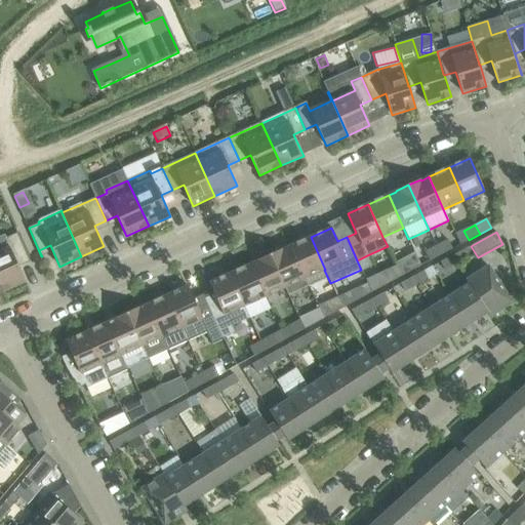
[(0,236),(0,284),(3,292),(26,282),(16,261),(27,256),(29,261),(30,261),(17,233),(6,238),(4,235),(0,236)]
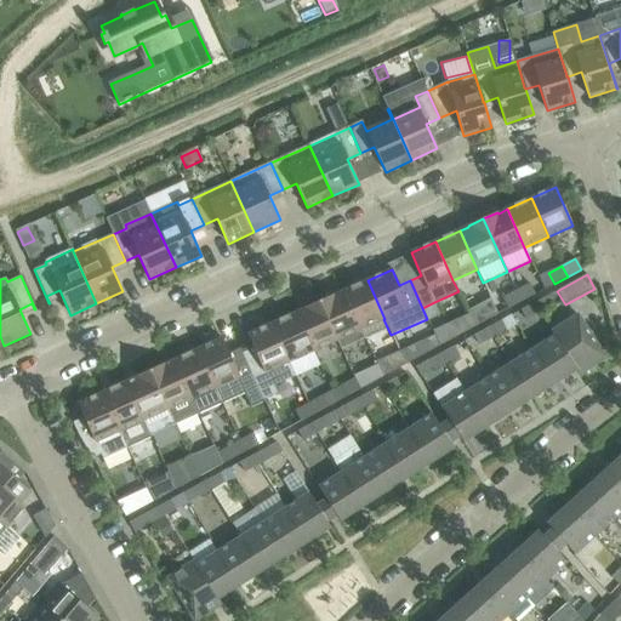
[(368,280),(343,291),(362,330),(383,319),(385,319),(368,280)]
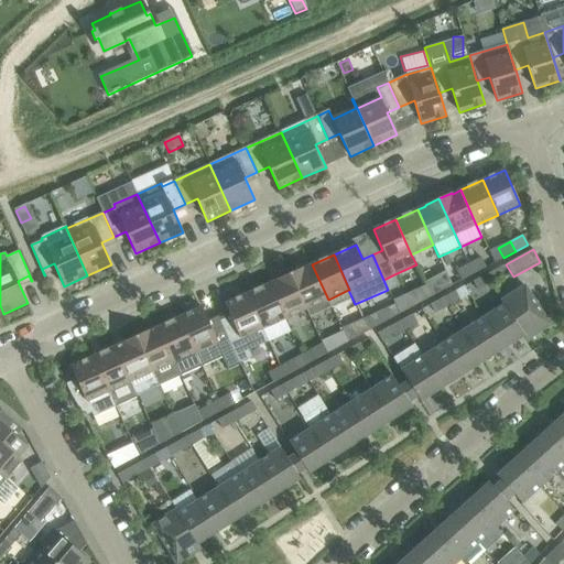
[(480,258),(468,264),(474,274),(486,268),(480,258)]
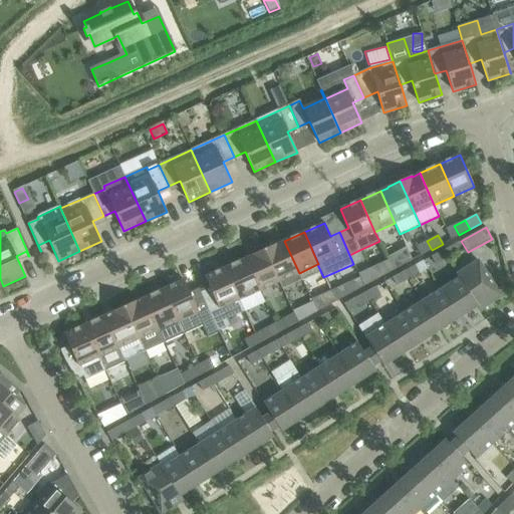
[(276,244),(264,249),(279,282),(282,289),(302,280),(299,273),(284,241),(277,244),(276,244)]
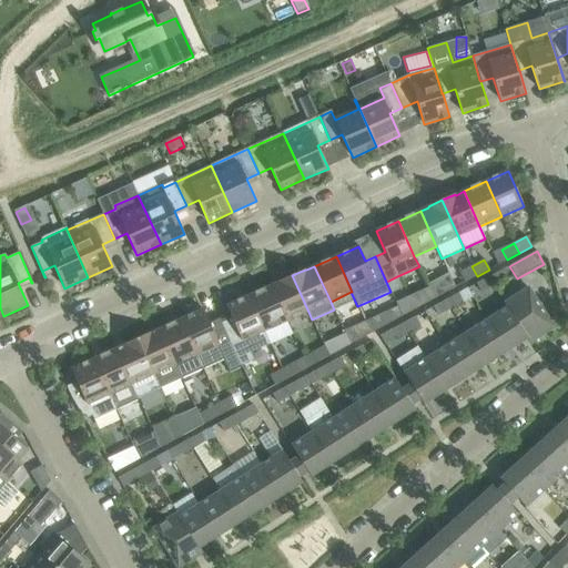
[(472,266),(460,273),(465,283),(477,276),(472,266)]
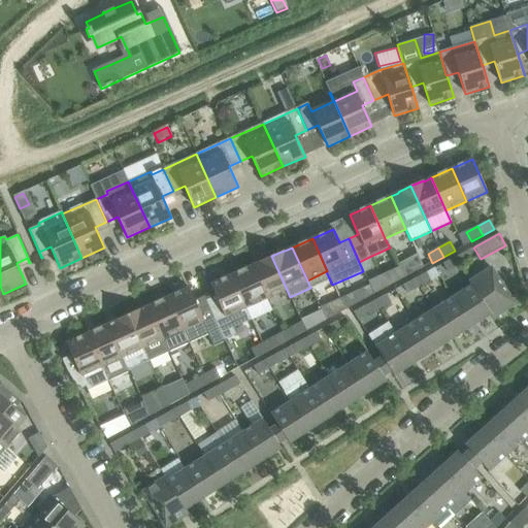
[(399,269),(404,277),(416,271),(423,267),(417,254),(397,264),(399,269)]
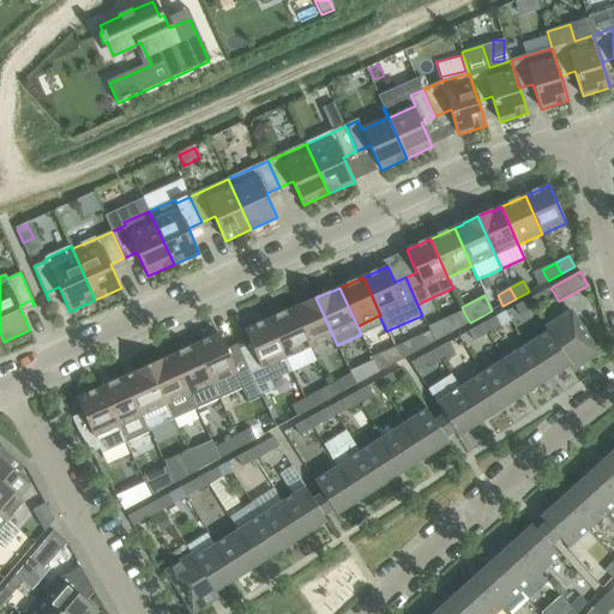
[(302,305),(293,309),(309,348),(333,337),(315,298),(301,305),(302,305)]
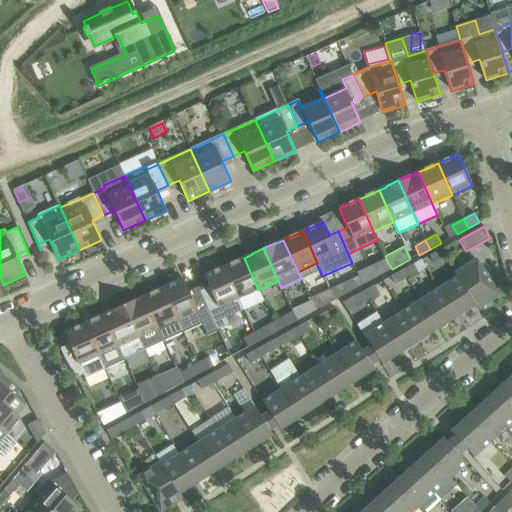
[(429,256),(434,263),(445,257),(441,250),(429,256)]
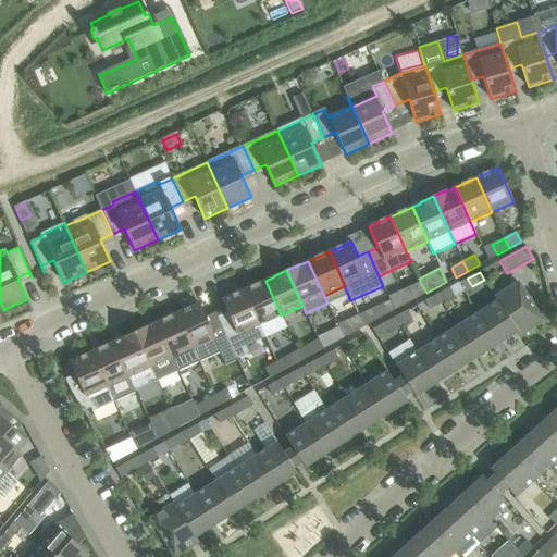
[(265,281),(244,291),(260,325),(281,316),(265,281)]
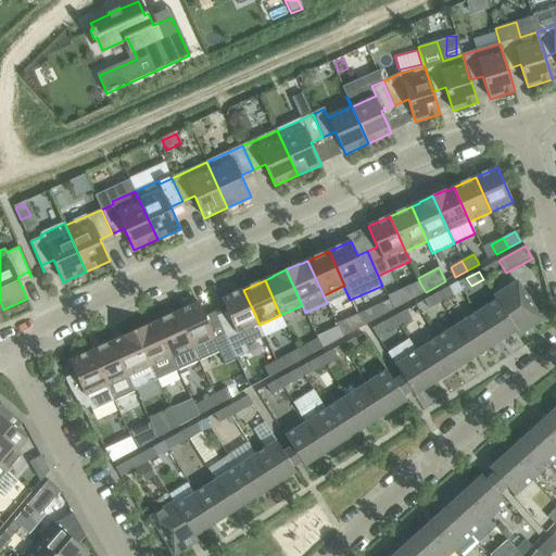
[(517,282),(496,295),(521,333),(542,320),(517,282)]
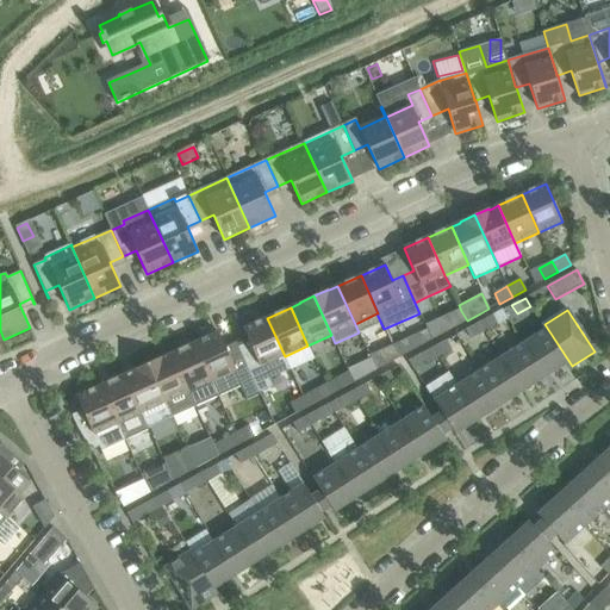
[(461,311),(448,318),(454,328),(467,321),(461,311)]
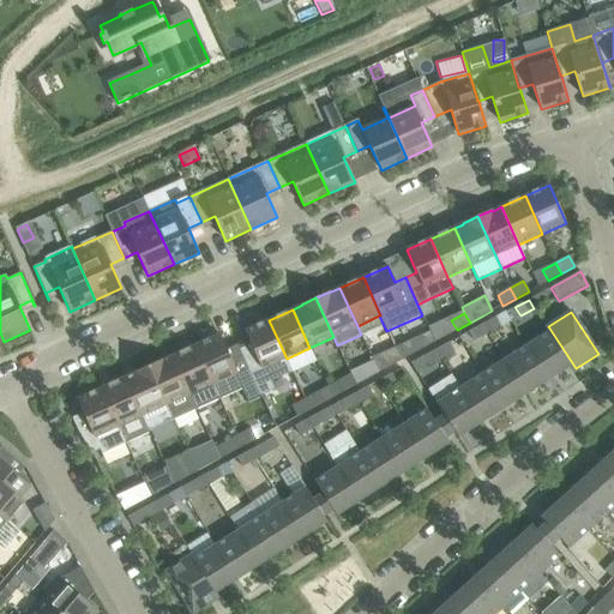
[(495,318),(482,325),(487,333),(500,326),(495,318)]
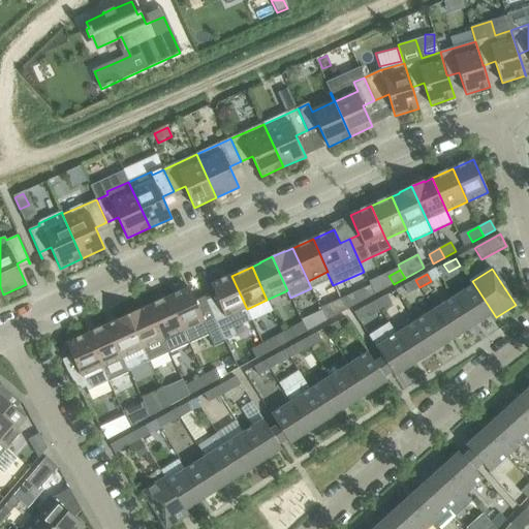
[(247,309),(231,276),(211,285),(216,297),(207,301),(214,316),(225,342),(237,337),(234,330),(252,320),(247,309)]
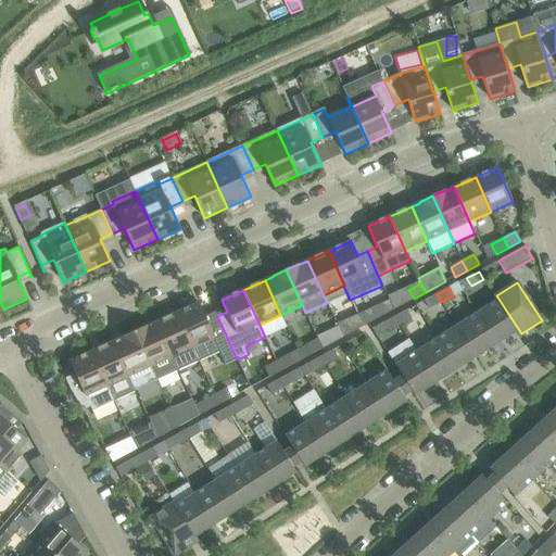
[(441,302),(437,294),(425,301),(429,308),(441,302)]
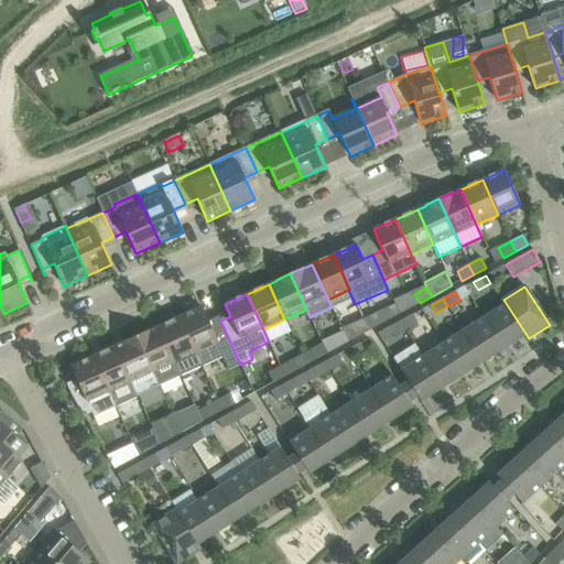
[(503,305),(485,316),(505,348),(523,336),(525,340),(529,338),(503,300),(501,301),(503,305)]
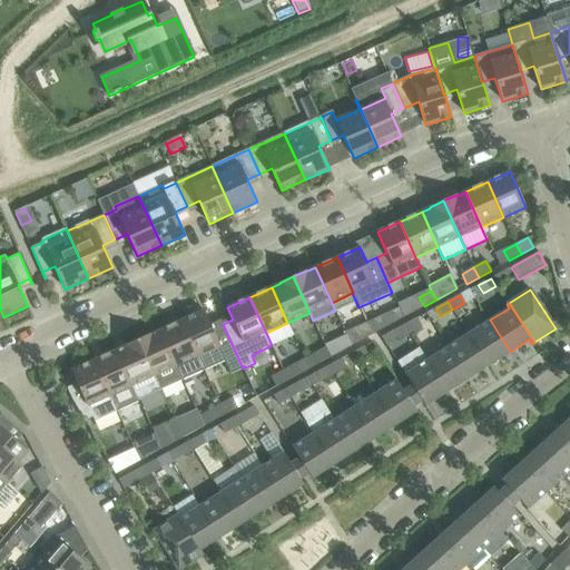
[(204,311),(182,321),(204,370),(225,361),(231,374),(243,369),(231,341),(223,324),(213,328),(208,321),(204,311)]
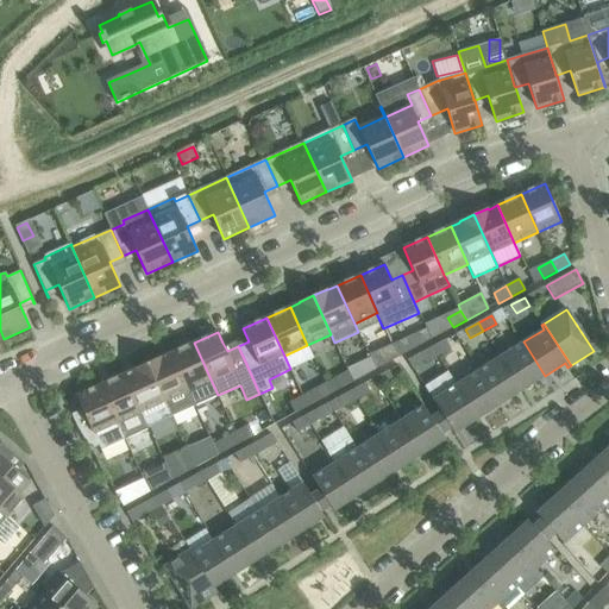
[(407,339),(394,346),(399,357),(412,350),(407,339)]
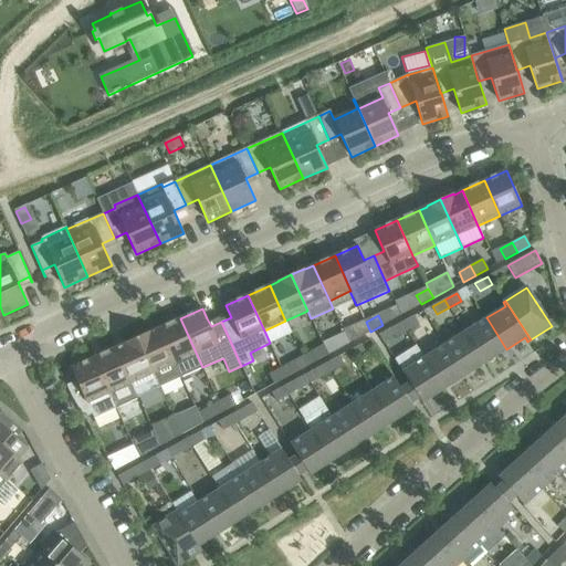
[(415,316),(401,323),(407,331),(419,324),(415,316)]
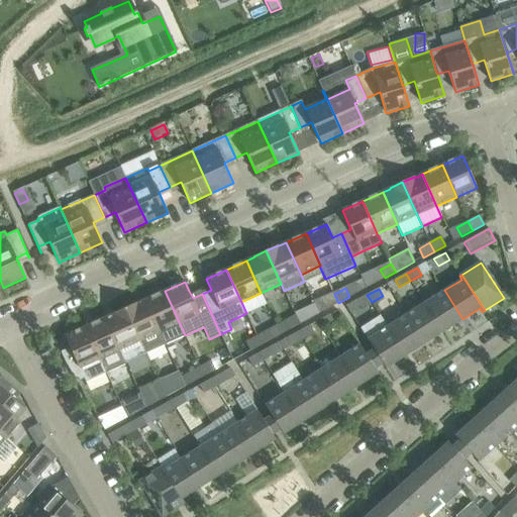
[(444,290),(425,303),(443,331),(462,319),(444,290)]
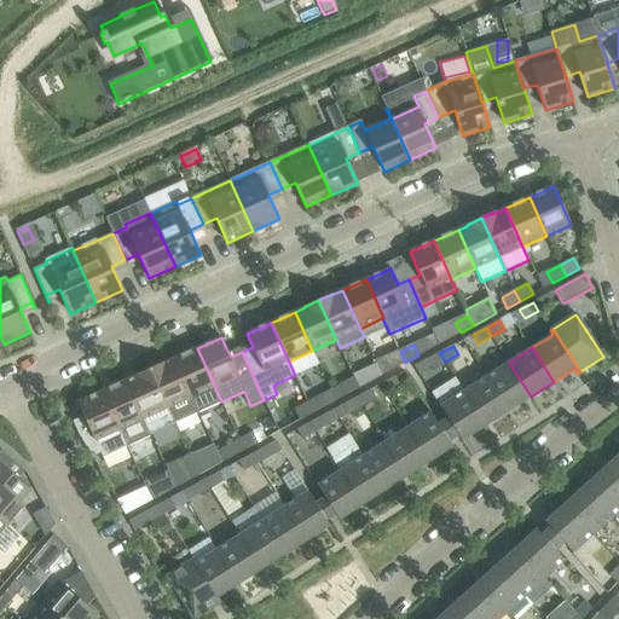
[(197,348),(173,359),(198,412),(221,401),(197,348)]
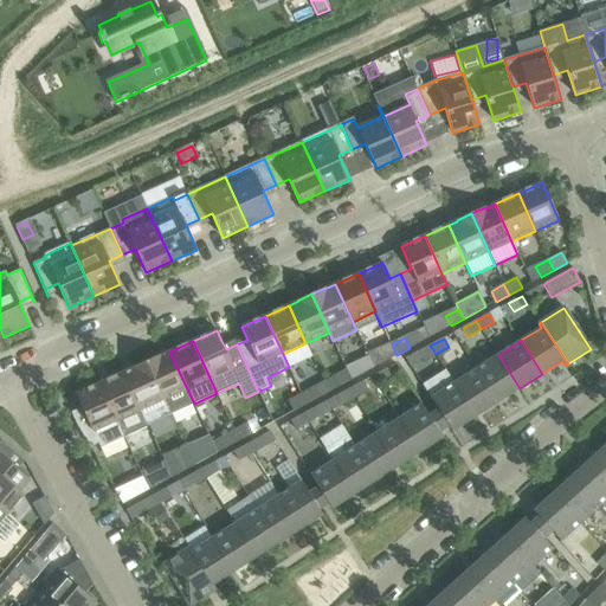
[(392,345),(369,356),(374,367),(397,355),(392,345)]
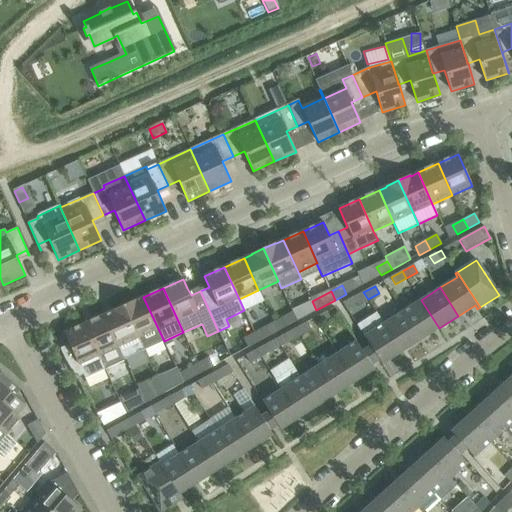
[(363,292),(352,298),(356,305),(368,299),(363,292)]
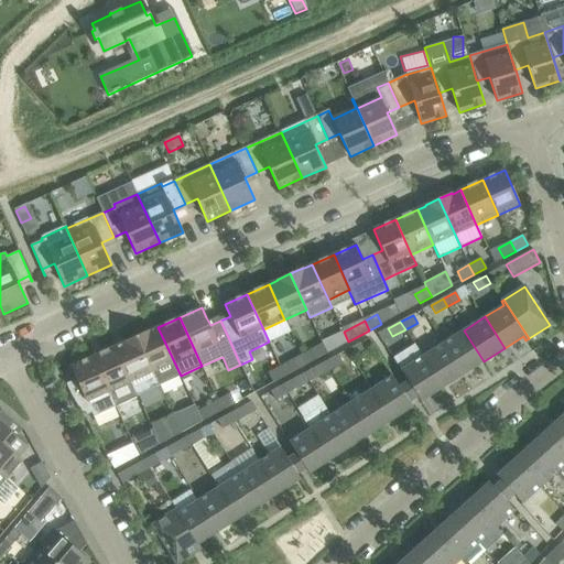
[(150,331),(136,336),(152,372),(159,386),(181,376),(158,327),(150,331)]
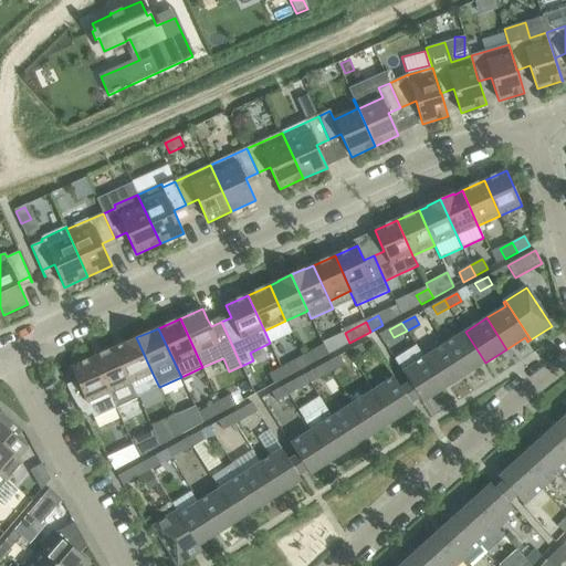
[(465,332),(444,345),(464,376),(485,363),(465,332)]
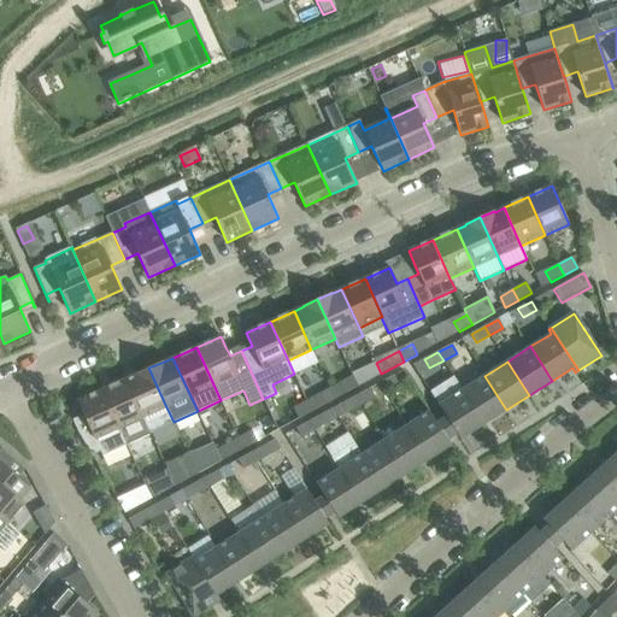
[(376,363),(353,376),(358,387),(381,374),(376,363)]
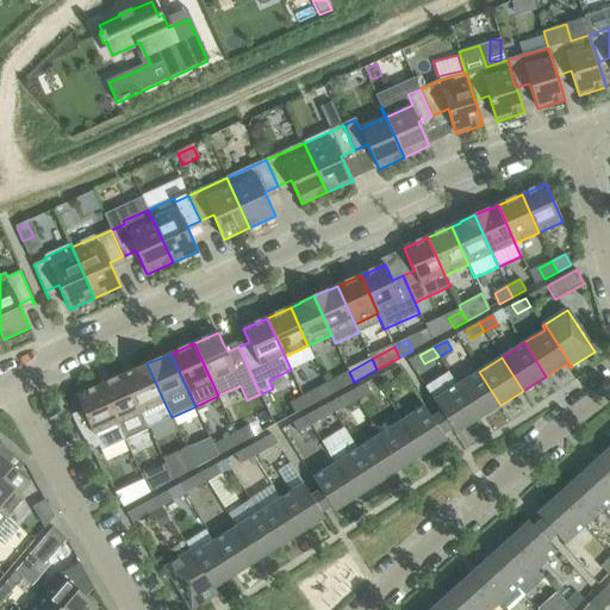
[(165,403),(147,363),(132,371),(134,372),(124,375),(148,428),(172,417),(165,403)]
